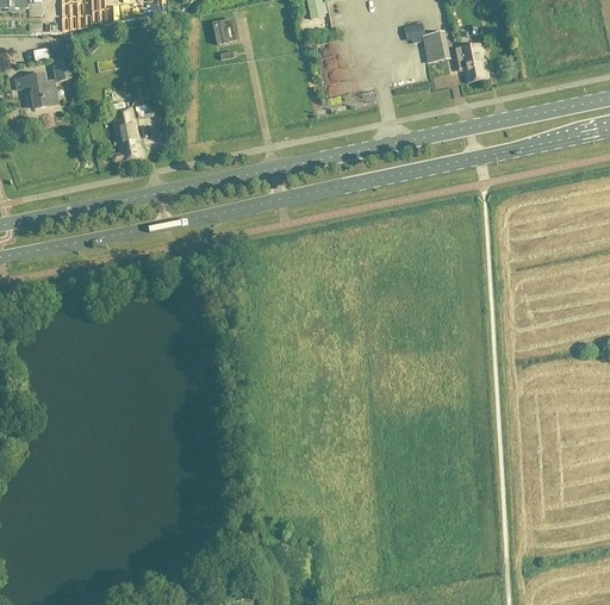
[(44,10),(44,0),(35,0),(35,10),(44,10)]
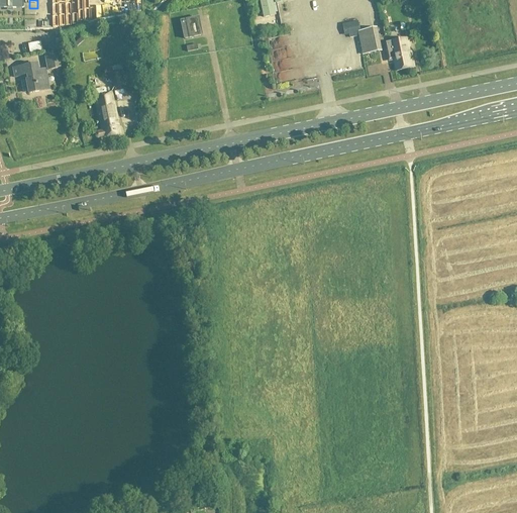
[(101,0),(101,10),(117,10),(117,0),(101,0)]
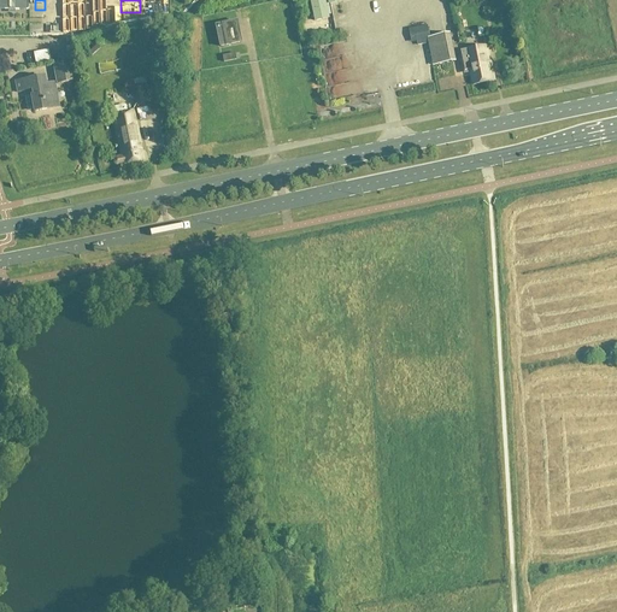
[(329,15),(325,0),(311,0),(315,17),(329,15)]
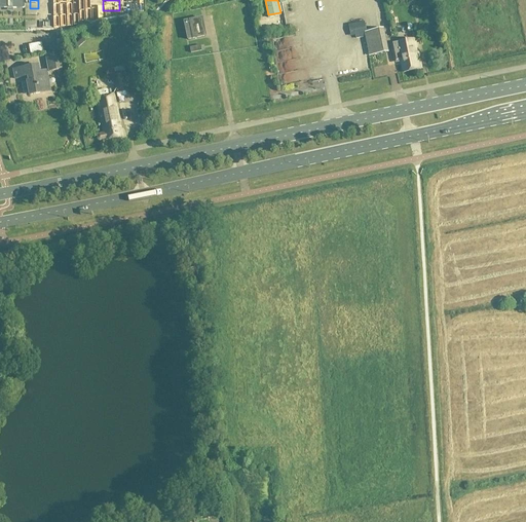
[(47,22),(57,23),(57,7),(47,7),(47,22)]
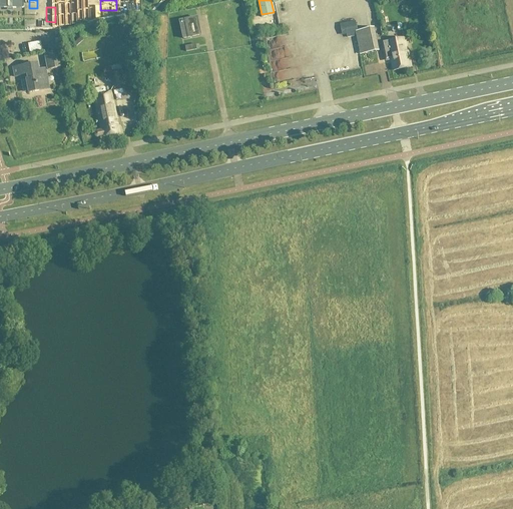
[(196,15),(179,19),(183,36),(200,33),(196,15)]
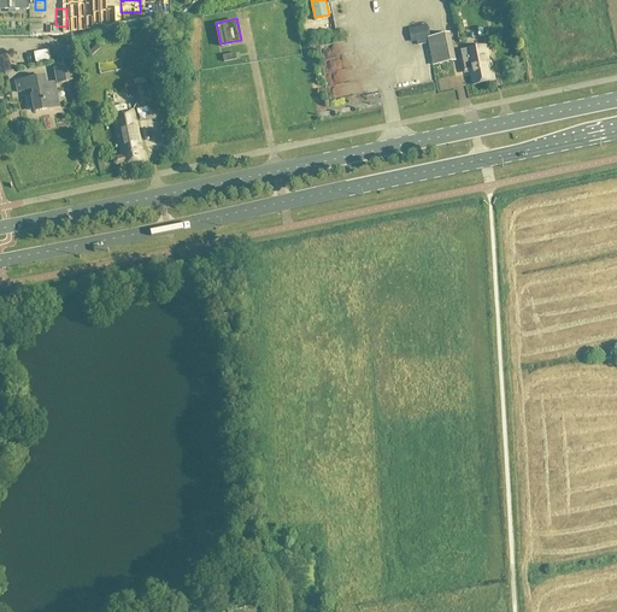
[(427,22),(413,24),(417,42),(430,40),(427,22)]
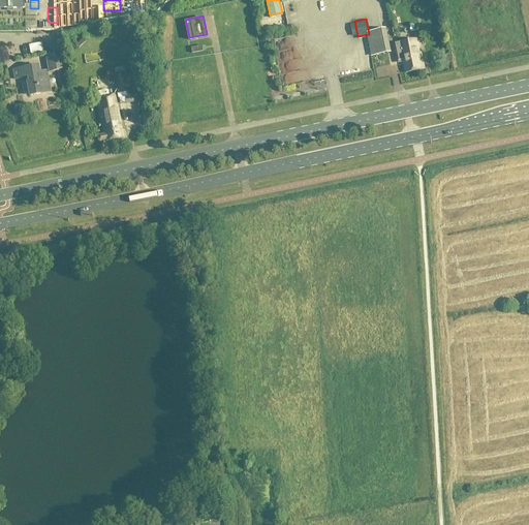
[(387,49),(382,26),(368,29),(373,53),(390,50),(390,49),(387,49)]
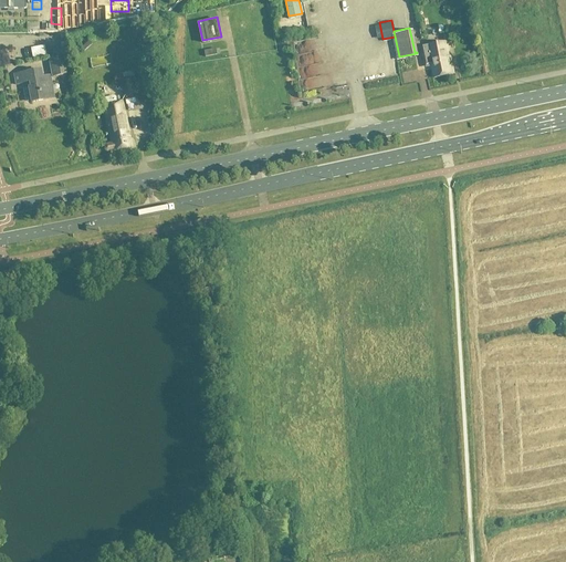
[(425,64),(430,63),(433,75),(452,72),(446,39),(419,44),(425,64)]
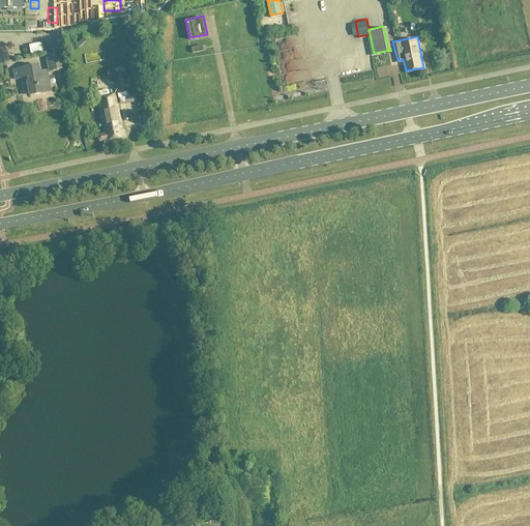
[(50,69),(65,66),(62,50),(47,53),(50,69)]
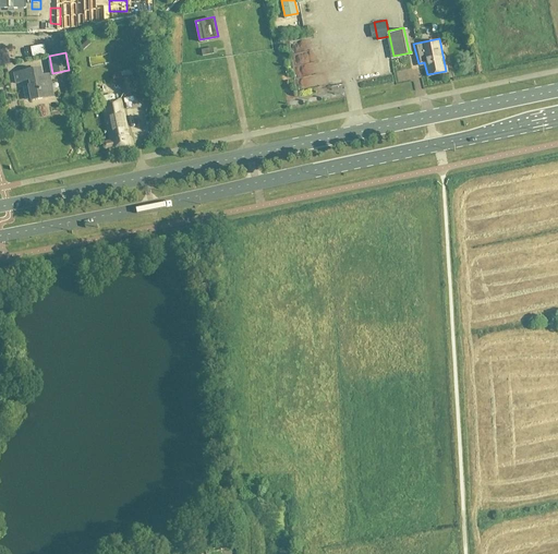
[(301,61),(302,73),(316,72),(315,60),(301,61)]
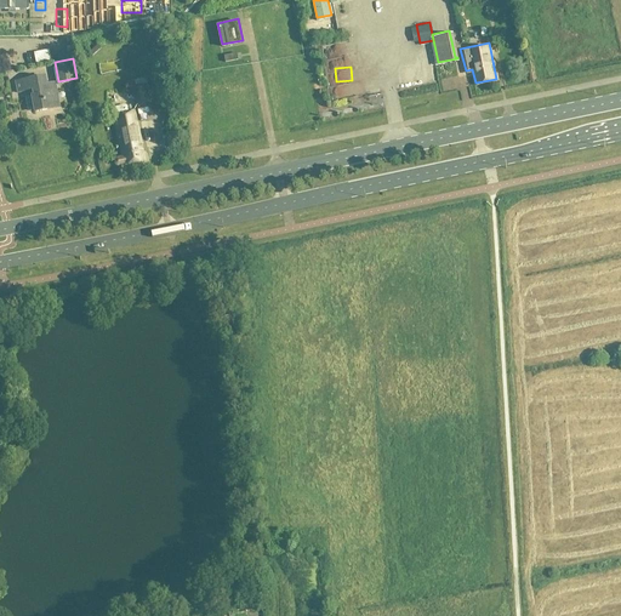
[(34,109),(60,104),(55,80),(46,81),(44,73),(15,79),(17,90),(30,87),(34,109)]
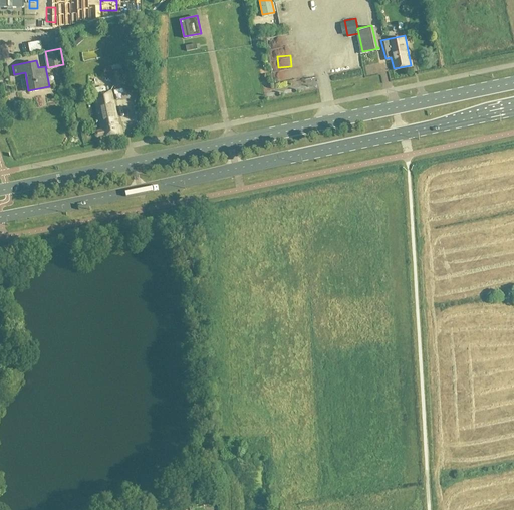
[(110,70),(113,84),(124,81),(121,67),(110,70)]
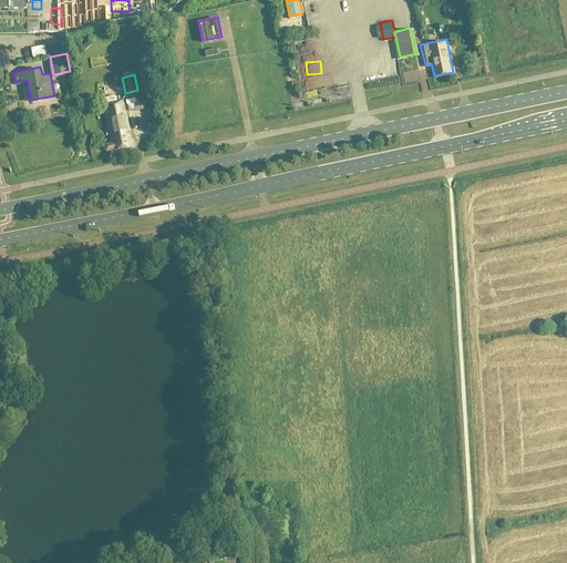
[(315,89),(312,79),(306,81),(308,91),(315,89)]
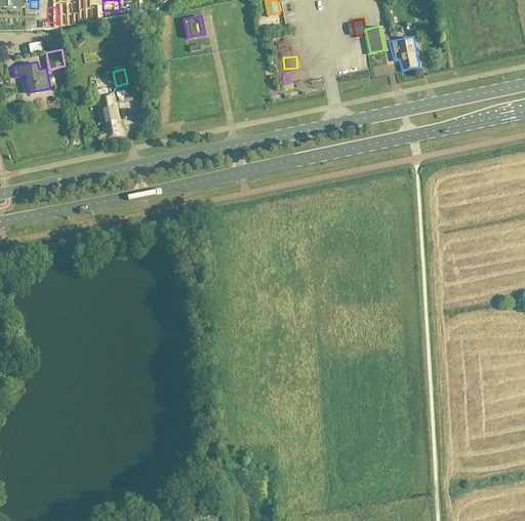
[(98,138),(106,137),(122,134),(113,91),(109,92),(108,87),(106,86),(97,87),(96,89),(97,94),(95,95),(103,129),(97,130),(96,131),(96,132),(95,133),(96,135),(96,136),(97,137),(98,138)]
